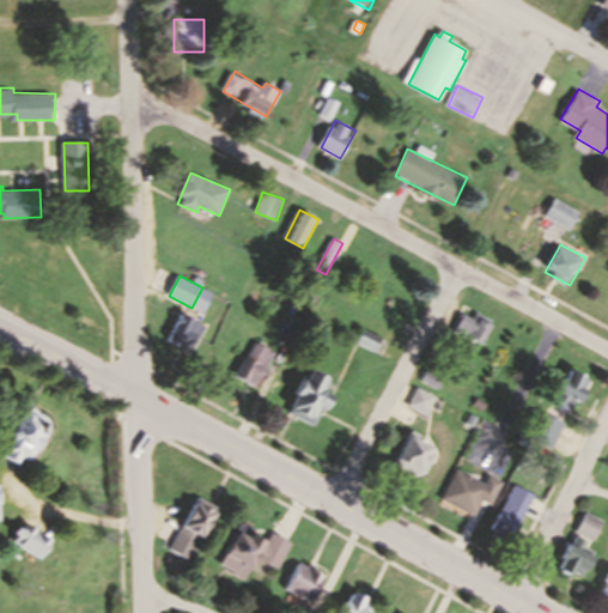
[(496,321),(468,308),(456,332),(484,345),(496,321)]
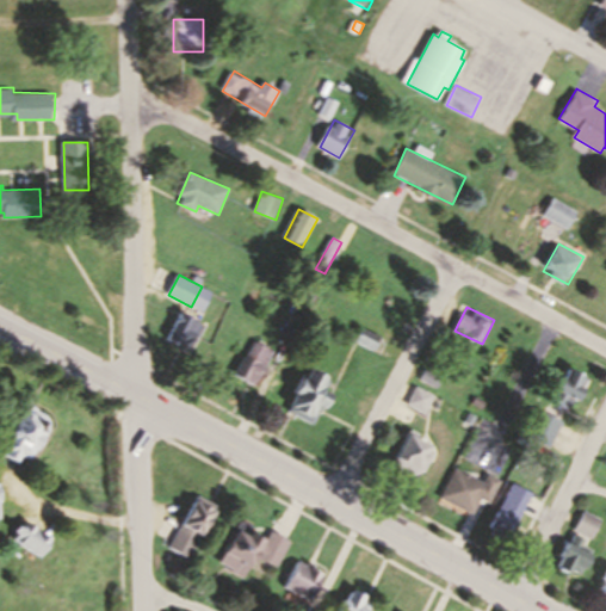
[(208,327),(183,313),(167,339),(192,353),(208,327)]
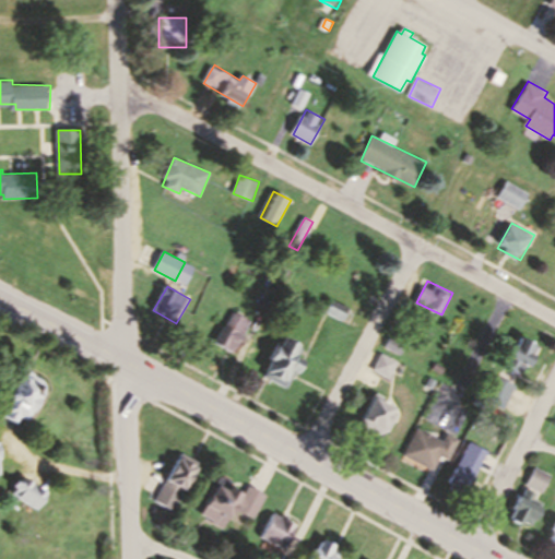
[(328,311),(342,320),(347,308),(333,301),(328,311)]
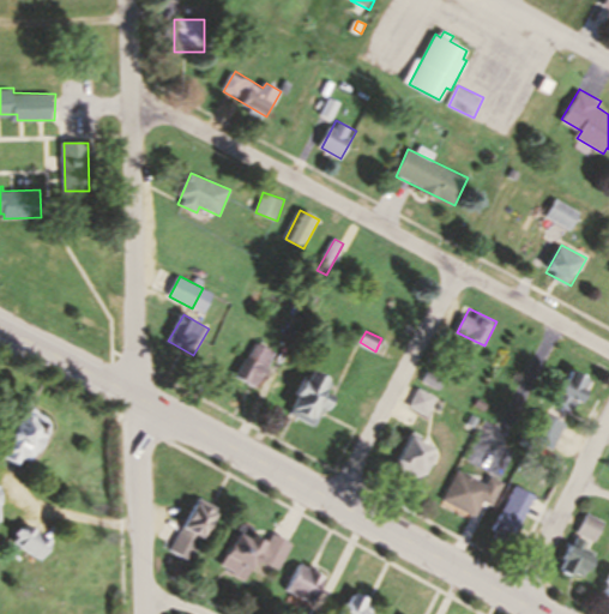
[(259,389),(276,353),(253,342),(236,379),(259,389)]
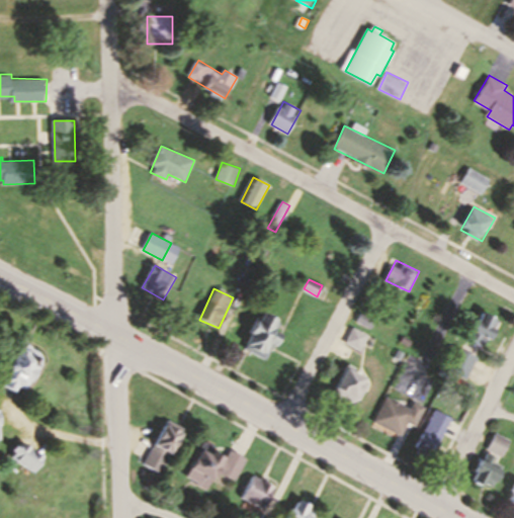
[(285,326),(264,313),(244,347),(265,360),(285,326)]
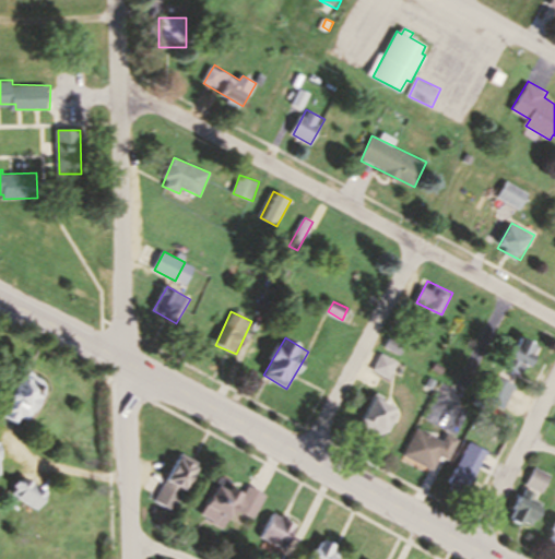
[(507,363),(523,375),(542,349),(524,337),(507,363)]
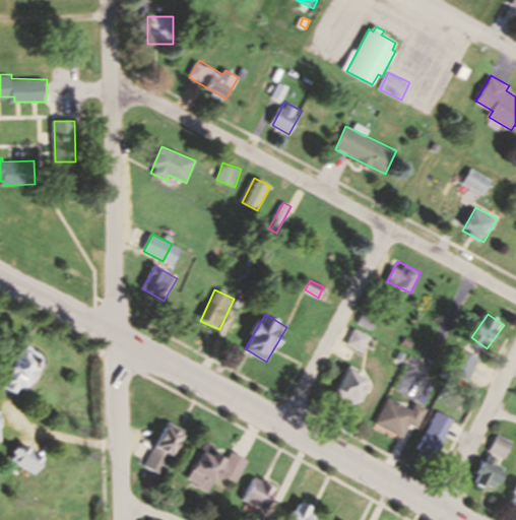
[(370,337),(356,330),(347,345),(363,352),(370,337)]
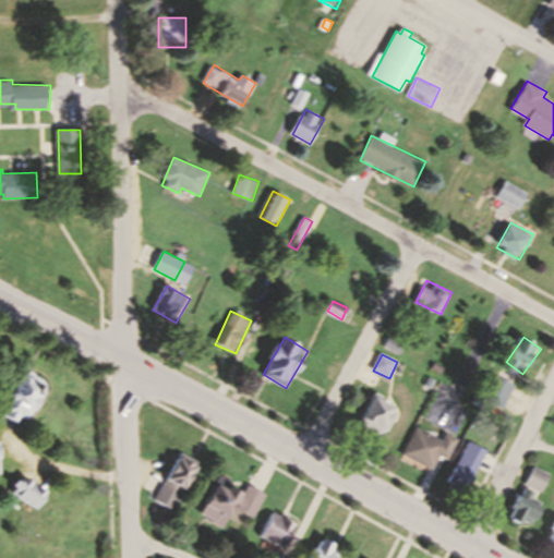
[(0,414),(24,427),(48,383),(23,371),(0,413),(0,414)]
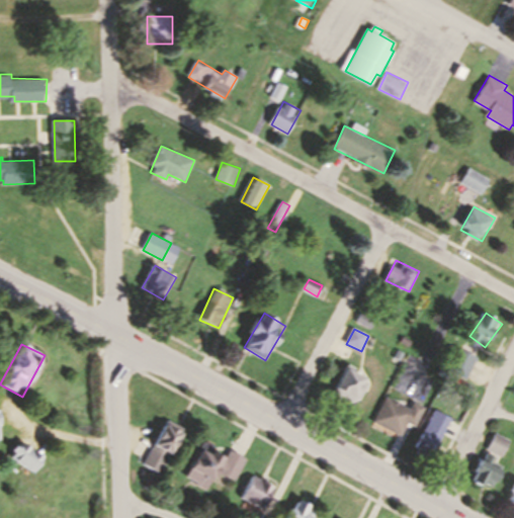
[(479,356),(456,348),(447,371),(469,380),(479,356)]
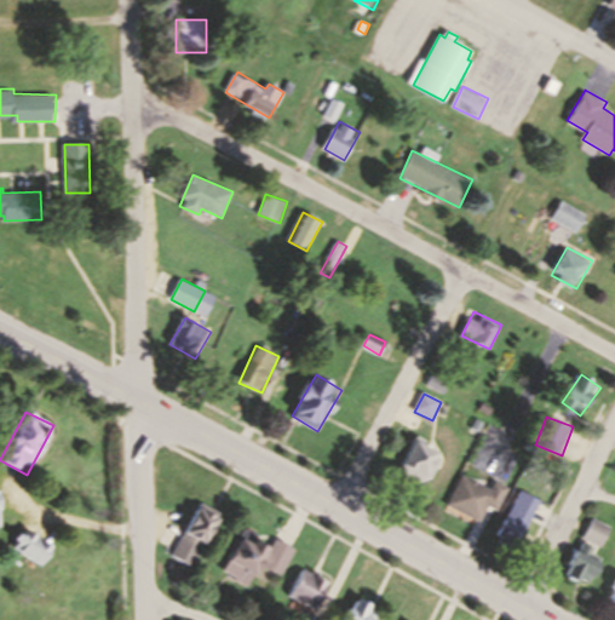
[(401,471),(427,484),(442,454),(415,441),(401,471)]
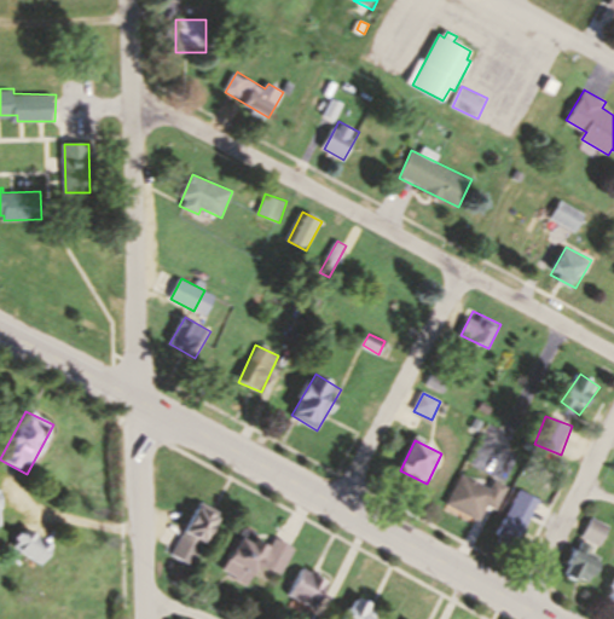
[(449,504),(462,474),(491,487),(494,479),(509,485),(497,512),(486,507),(480,519),(449,504)]
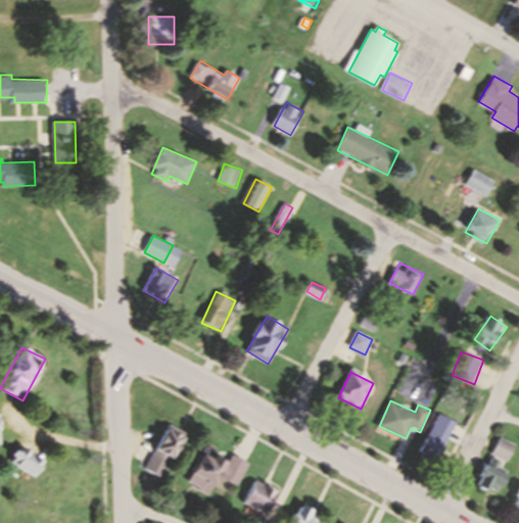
[(419,453),(435,463),(458,423),(441,414),(419,453)]
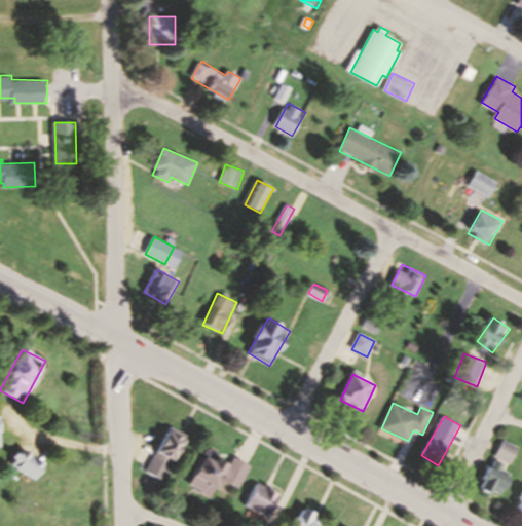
[(187,437),(170,427),(145,473),(162,482),(187,437)]
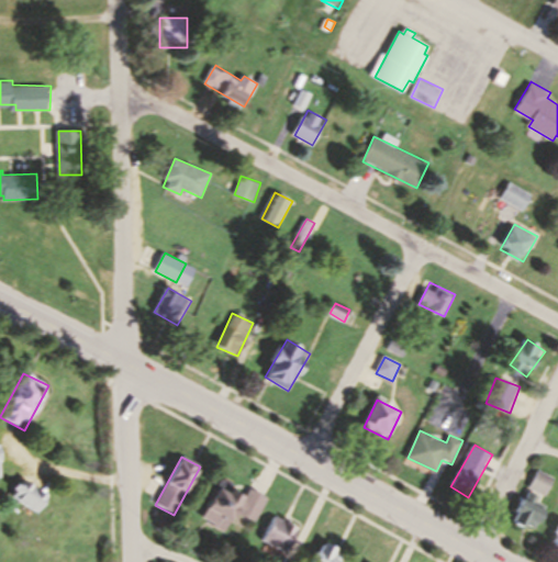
[(534,530),(556,479),(537,470),(515,523),(534,530)]
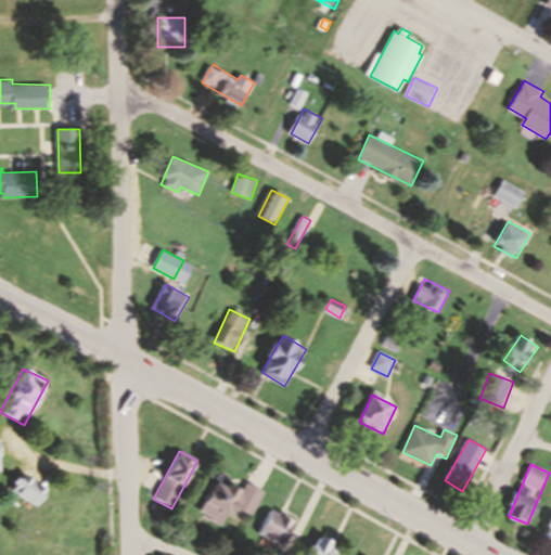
[(10,489),(36,506),(47,491),(21,473),(10,489)]
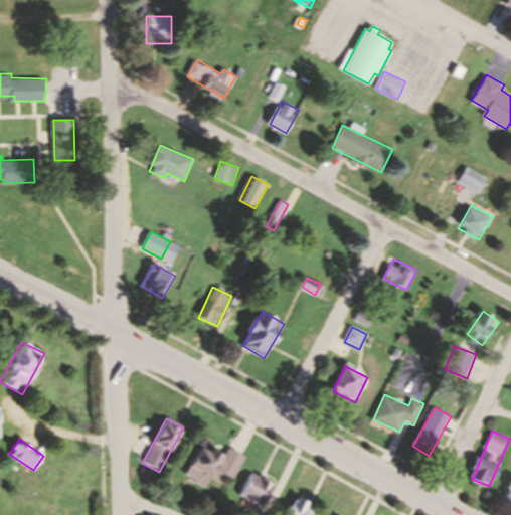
[(242,455),(227,448),(225,453),(201,442),(185,477),(206,487),(209,480),(227,489),(242,455)]
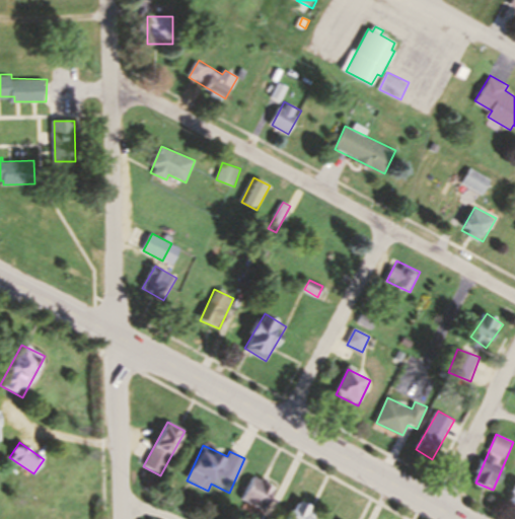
[(240,499),(263,512),(276,489),(253,476),(240,499)]
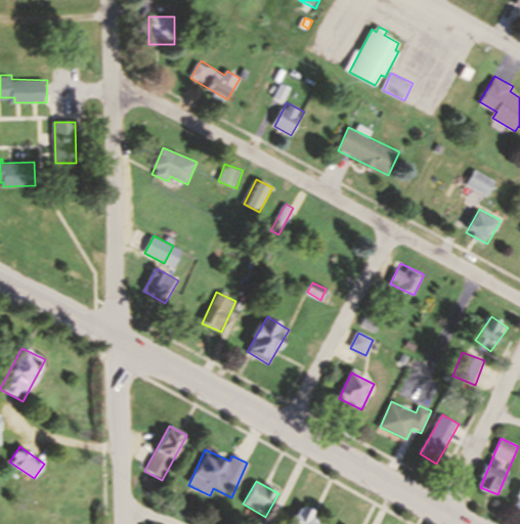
[(291,523),(316,523),(320,516),(300,506),(291,523)]
